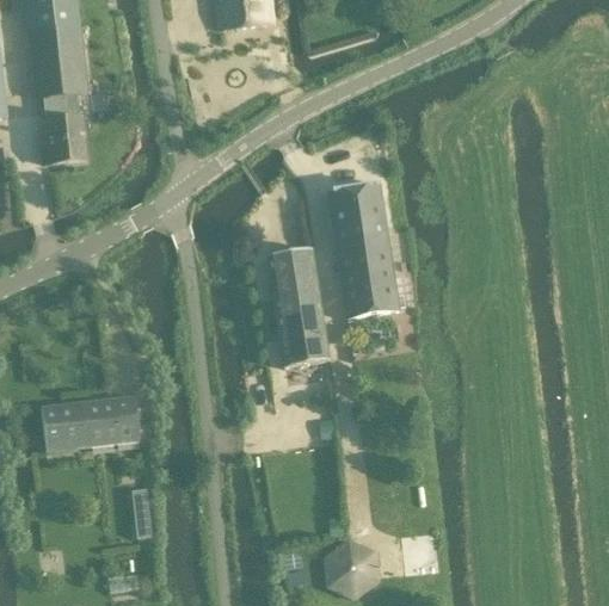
[(26,0),(38,99),(44,99),(49,141),(43,141),(45,164),(87,159),(82,117),(80,117),(78,96),(88,94),(88,93),(86,75),(77,0),(26,0)]
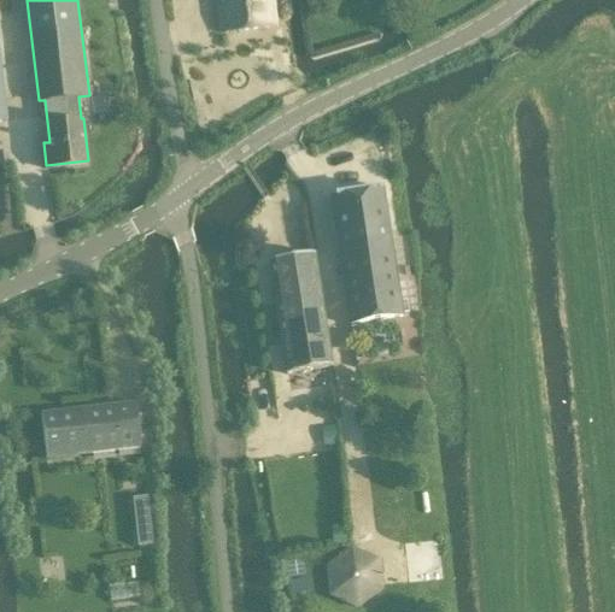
[(221,0),(224,28),(277,22),(275,0),(221,0)]
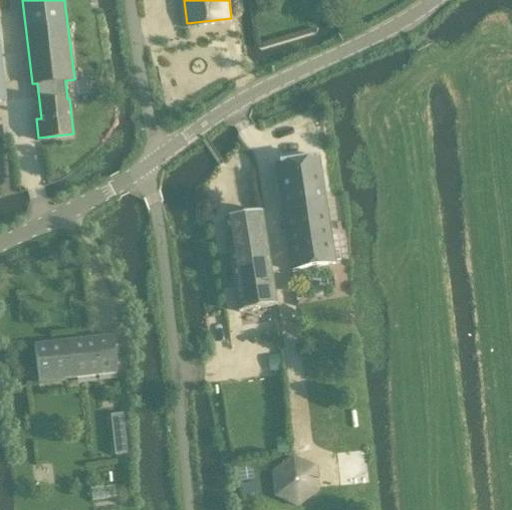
[(333,254),(329,229),(323,195),(316,154),(272,161),(291,267),(338,259),(337,253),(333,254)]
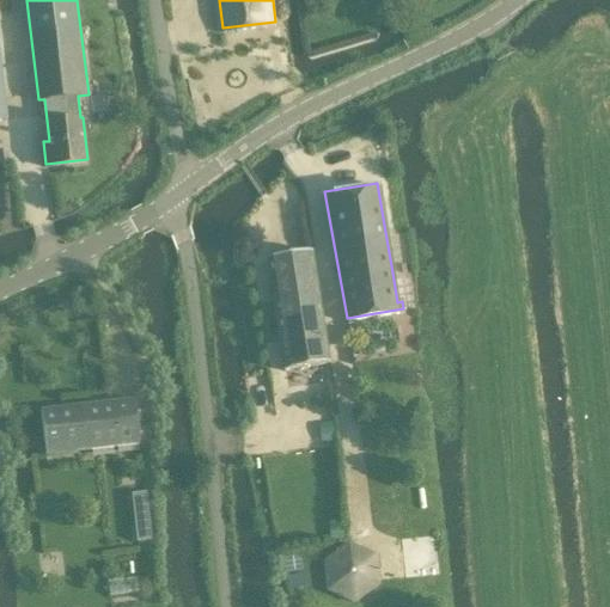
[(285,366),(330,359),(312,249),(267,256),(285,366)]
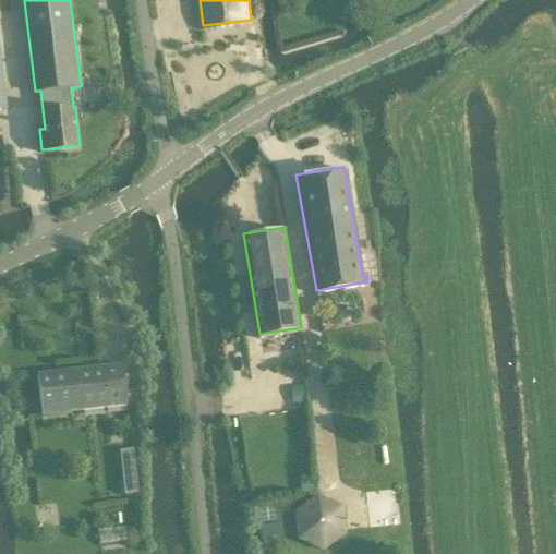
[(38,370),(44,412),(129,402),(124,360),(38,370)]
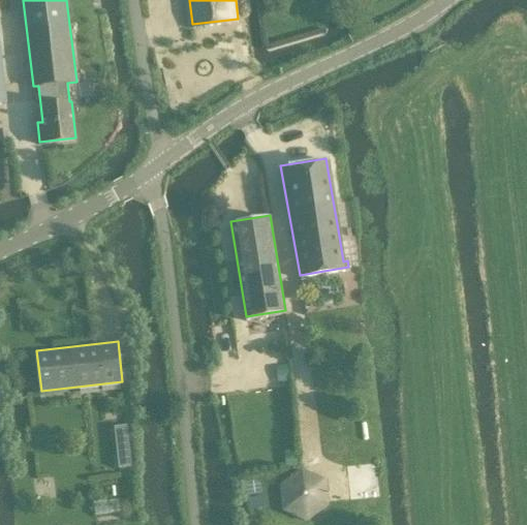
[(327,477),(302,466),(281,483),(283,508),(308,520),(330,503),(327,477)]
